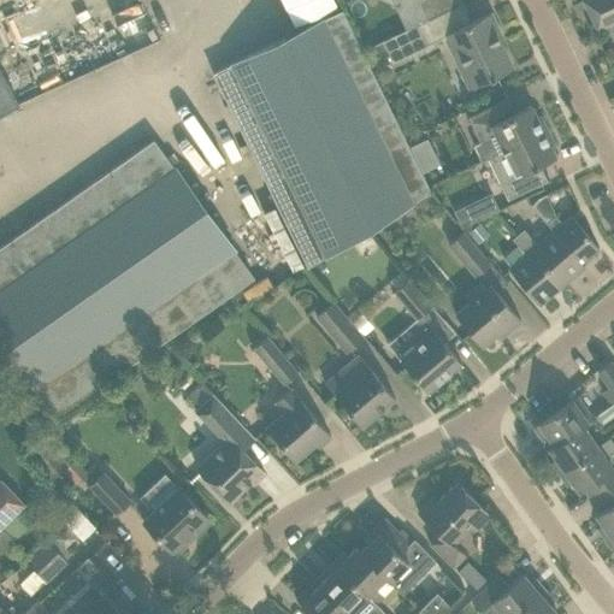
[(456,7),(452,0),(393,0),(408,31),(419,27),(418,25),(456,7)]
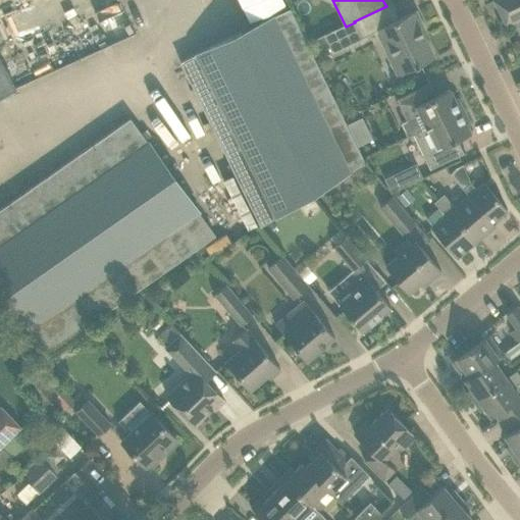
[(519,0),(500,0),(496,2),(507,27),(519,19),(519,0)]
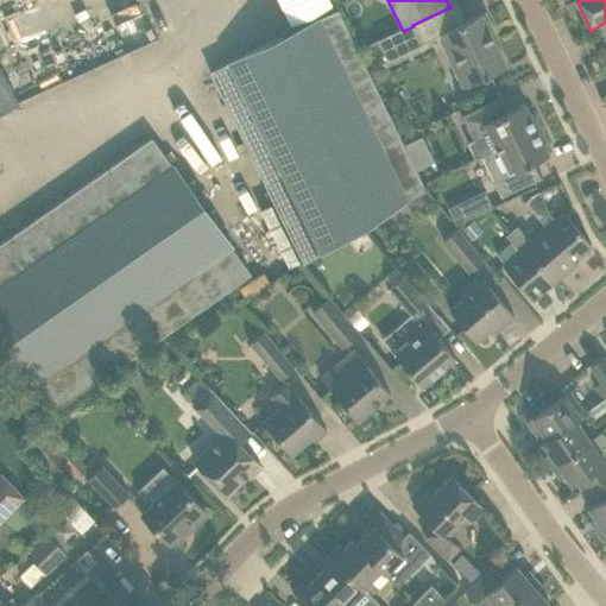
[(492,35),(496,33),(486,14),(461,26),(453,8),(459,6),(458,4),(450,7),(412,25),(414,26),(403,31),(373,45),(384,67),(440,39),(464,89),(507,69),(492,35)]
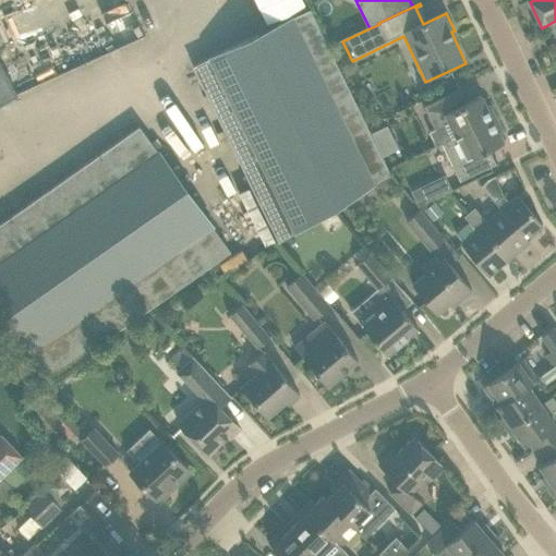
[(193,68),(279,244),(391,176),(311,10),(193,68)]
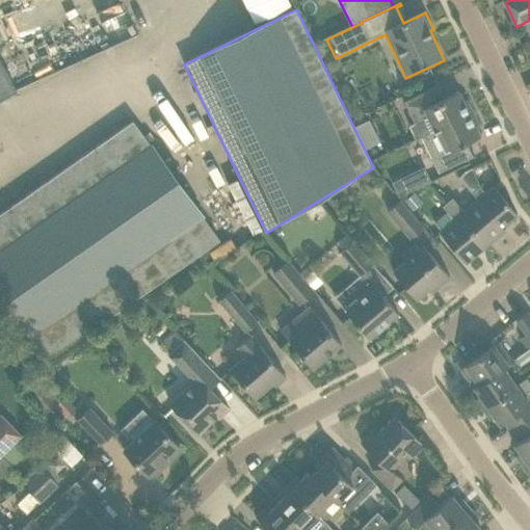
[(0,99),(19,91),(6,68),(0,54),(0,99)]
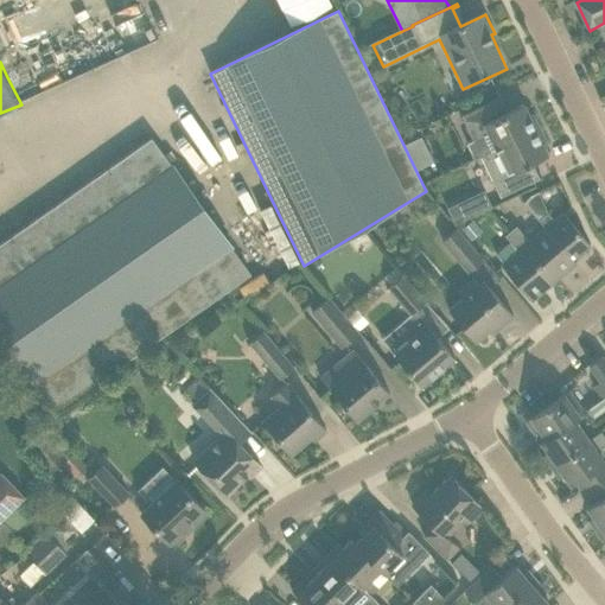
[(497,151),(541,131),(534,116),(530,118),(526,107),(502,118),(495,102),(463,118),(475,142),(470,144),(477,160),(482,158),(497,151)]
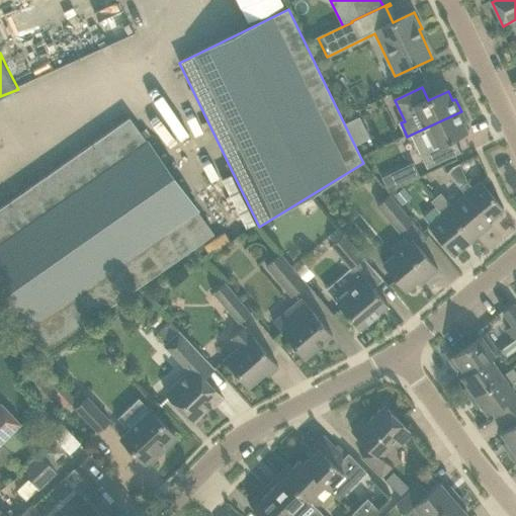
[(449,143),(468,134),(463,123),(466,122),(461,111),(424,129),(411,135),(428,169),(455,156),(449,143)]
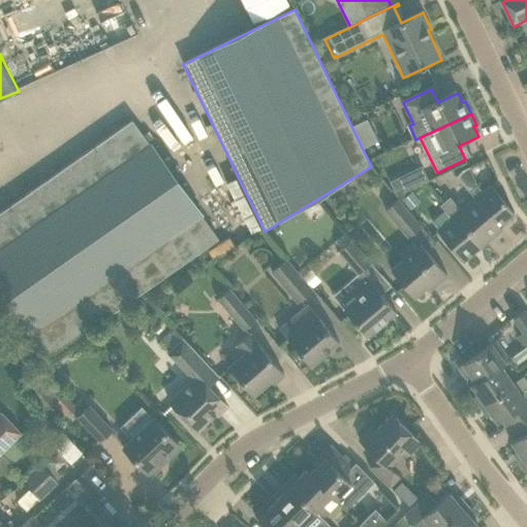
[(0,213),(0,295),(49,360),(218,239),(132,120),(0,213)]
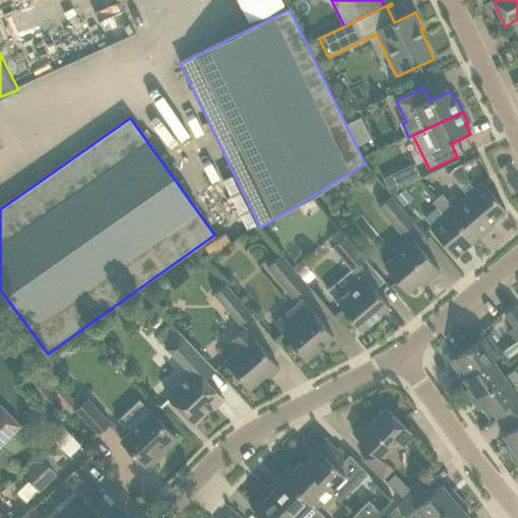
[(415,164),(402,171),(408,184),(423,177),(415,164)]
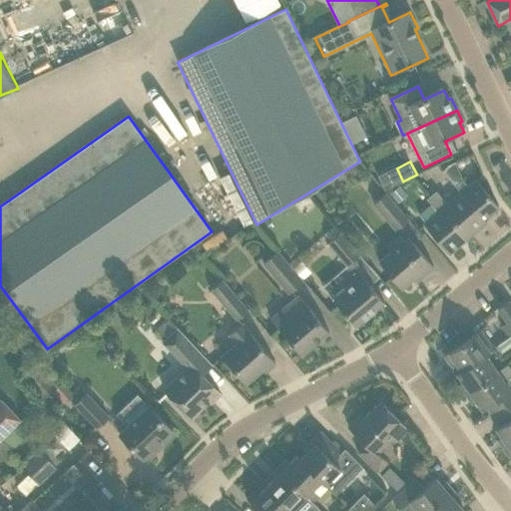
[(456,187),(461,194),(484,219),(499,207),(476,180),(469,187),(463,181),(456,187)]
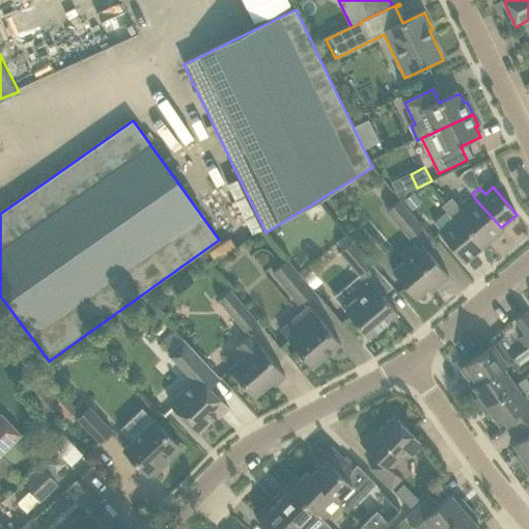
[(414,194),(405,202),(412,212),(422,203),(414,194)]
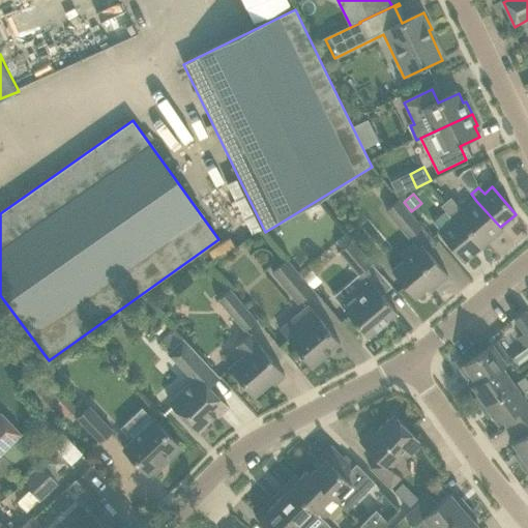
[(451,199),(444,205),(481,250),(503,231),(500,227),(476,201),(463,212),(451,199)]
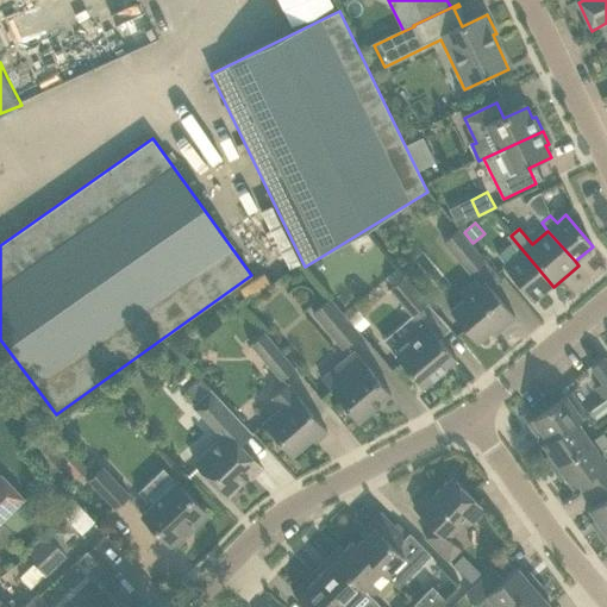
[(445,243),(471,275),(487,262),(460,231),(445,243)]
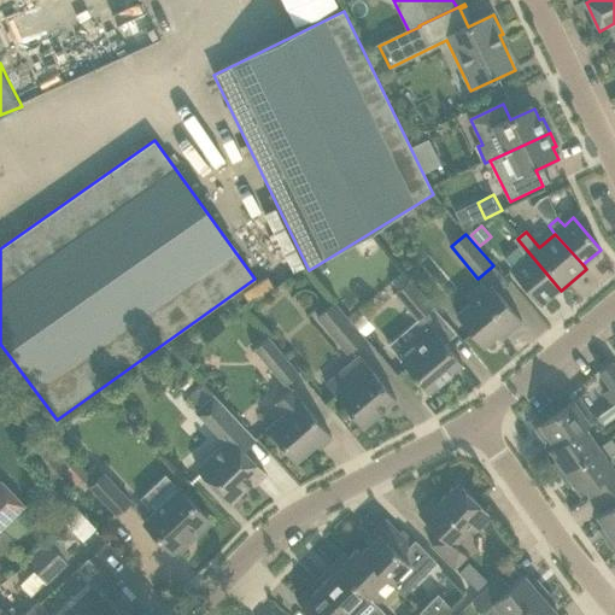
[(561,291),(517,239),(514,241),(527,257),(510,271),(542,308),(561,291)]
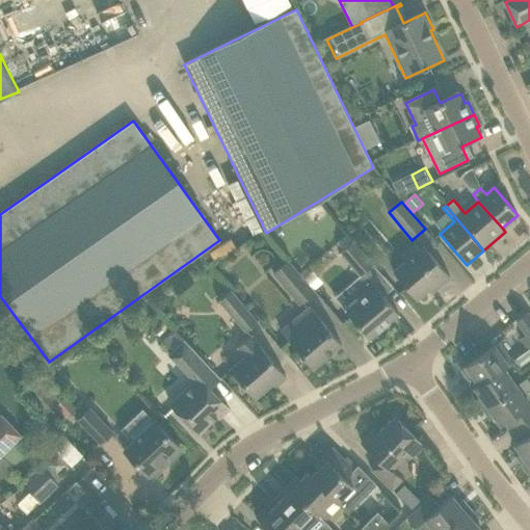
[(341,254),(362,277),(366,275),(374,268),(352,243),(341,254)]
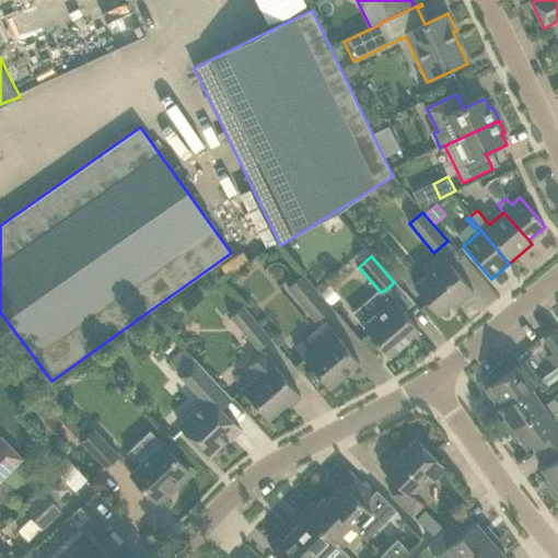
[(415,287),(440,316),(452,305),(455,310),(475,293),(446,260),(443,263),(439,257),(422,271),(427,277),(415,287)]
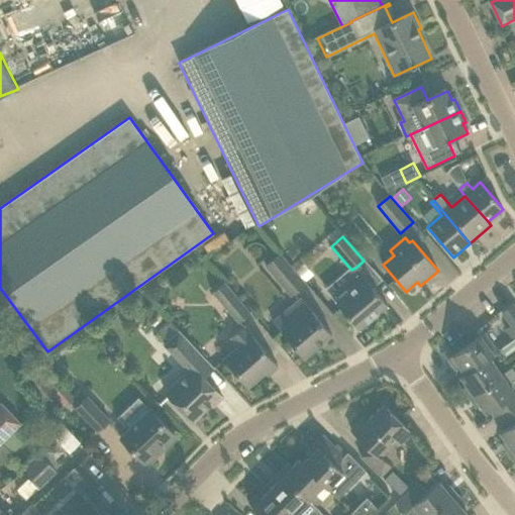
[(209,255),(214,264),(224,258),(219,249),(209,255)]
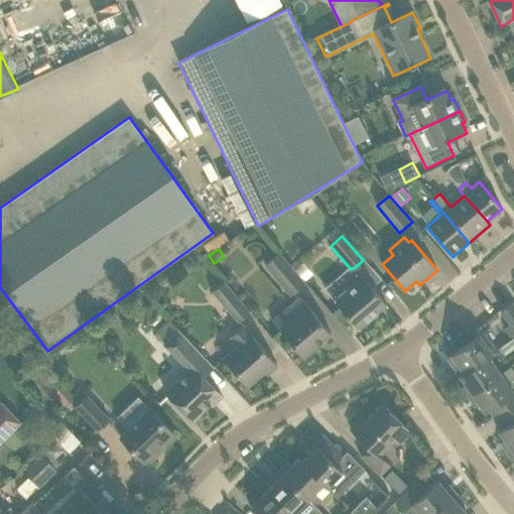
[(265,266),(291,296),(305,285),(303,283),(294,272),(279,254),(265,266)]
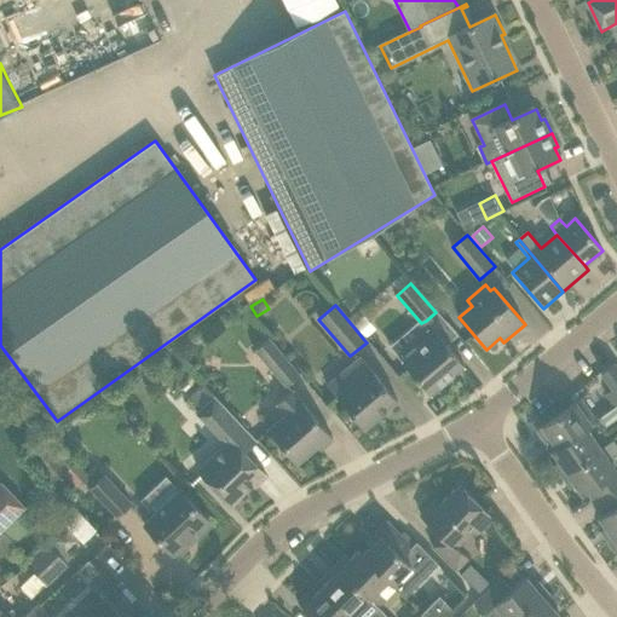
[(363,319),(353,327),(364,340),(374,332),(363,319)]
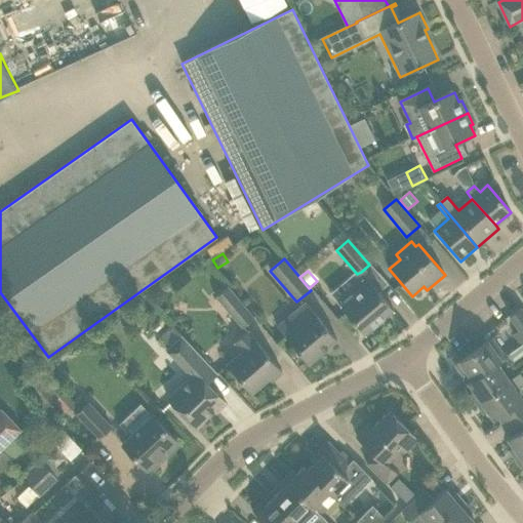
[(361,272),(357,274),(331,296),(365,336),(394,311),(368,280),(361,272)]
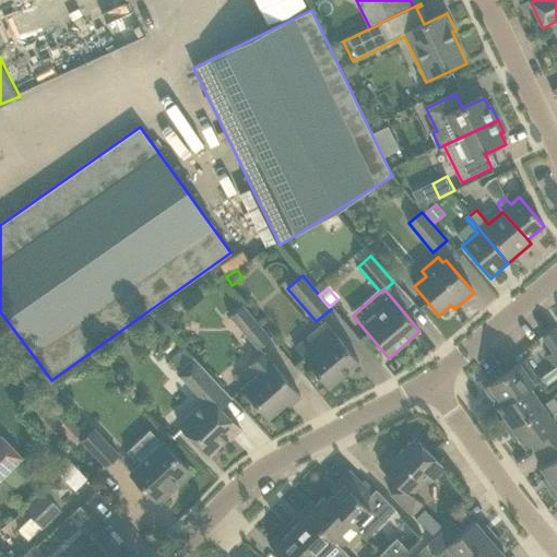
[(230,318),(259,351),(272,340),(244,306),(230,318)]
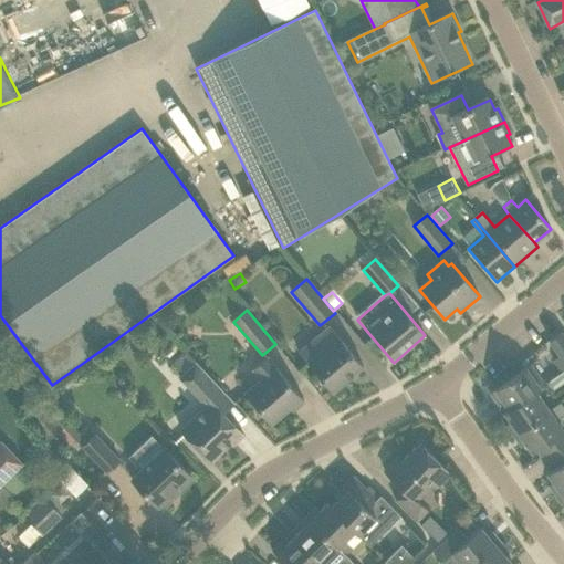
[(327,348),(309,364),(334,394),(364,368),(331,329),(319,338),(327,348)]
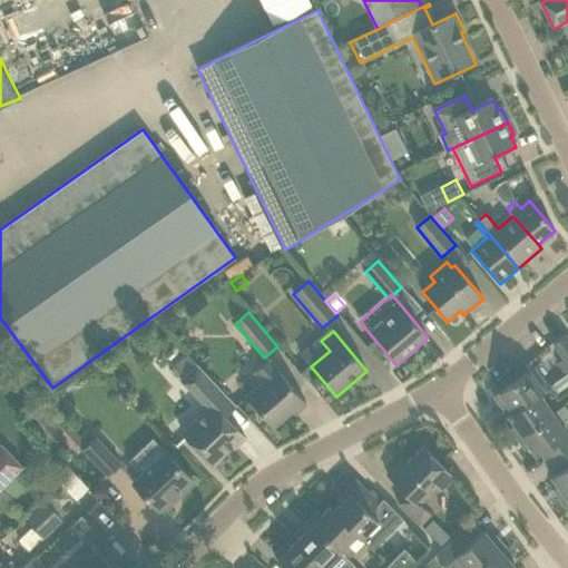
[(566,376),(567,375),(567,335),(554,344),(565,360),(558,364),(566,376)]
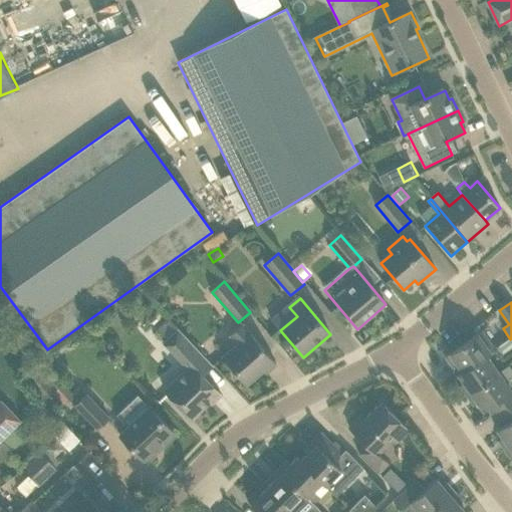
[(168,340),(164,343),(188,369),(165,392),(193,421),(210,404),(212,406),(222,397),(203,376),(214,366),(169,319),(158,330),(168,340)]
